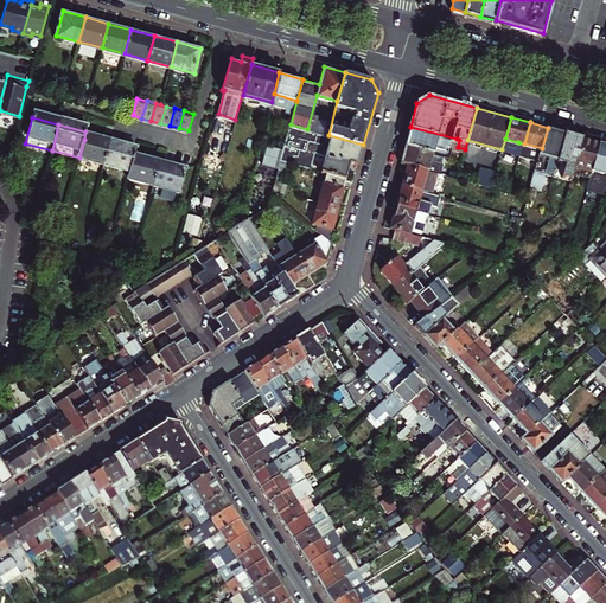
[(363,145),(329,135),(307,129),(291,124),(285,145),(317,153),(326,155),(351,162),(358,164),(363,145)]
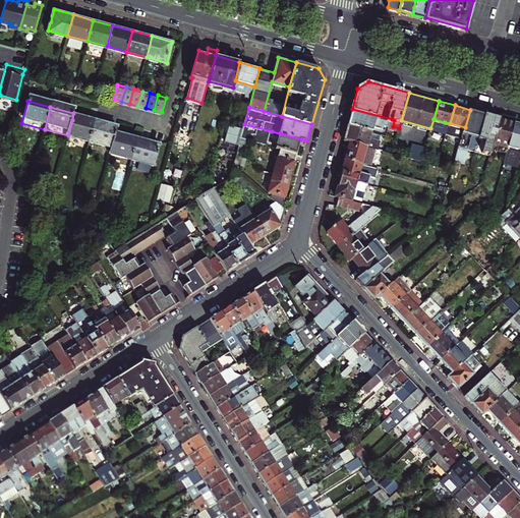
[(348,123),(373,130),(377,131),(379,124),(386,126),(388,125),(390,125),(392,119),(352,109),(348,123)]
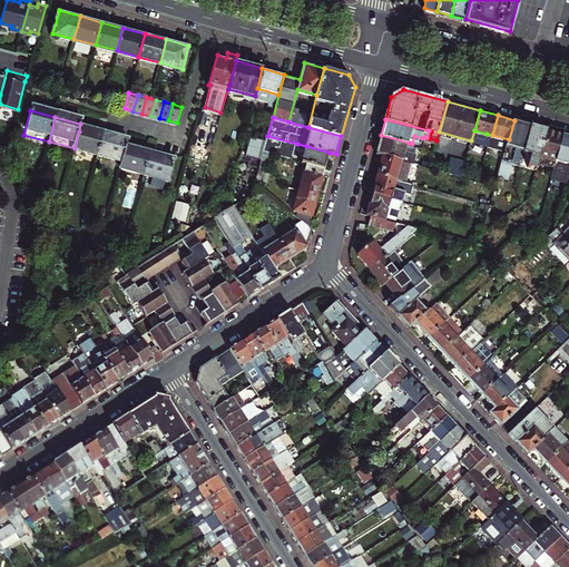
[(530,124),(514,120),(509,139),(497,184),(501,186),(504,175),(507,175),(509,167),(511,166),(513,159),(521,160),(530,124)]
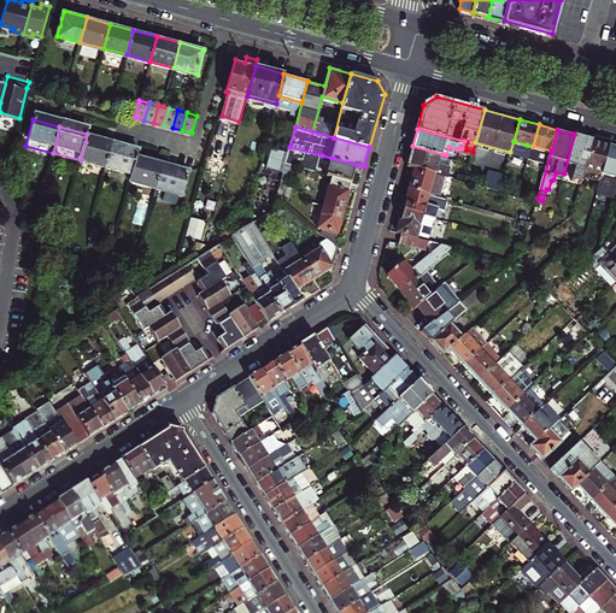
[(574,134),(564,174),(563,177),(580,182),(584,169),(592,139),(574,134)]
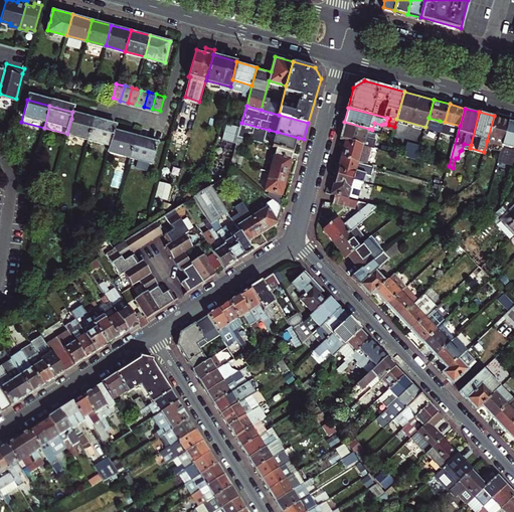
[(508,120),(494,116),(487,141),(501,145),(508,120)]
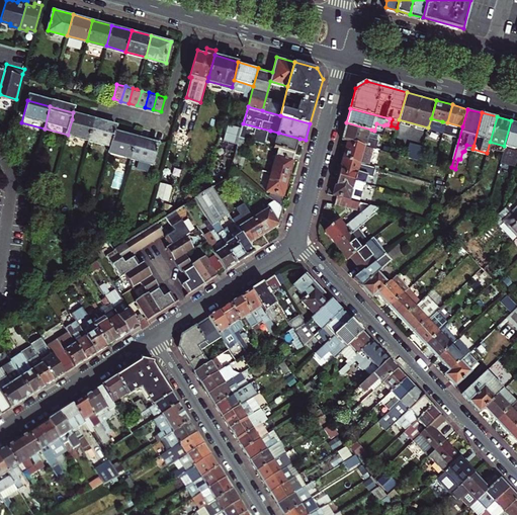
[(72,119),(68,135),(66,141),(88,147),(93,125),(72,119)]
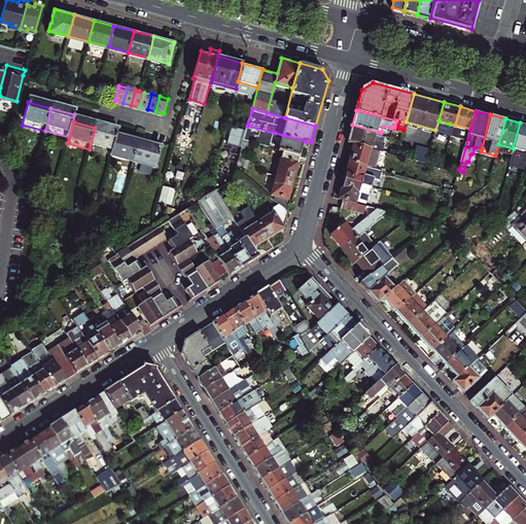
[(525,124),(520,123),(513,148),(512,152),(509,163),(525,167),(525,124)]
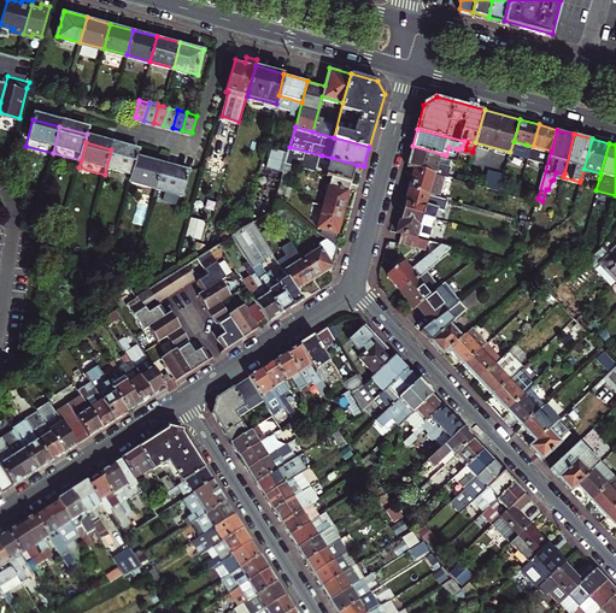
[(439,163),(443,154),(412,146),(408,164),(415,166),(444,174),(457,177),(459,170),(450,168),(451,165),(439,163)]
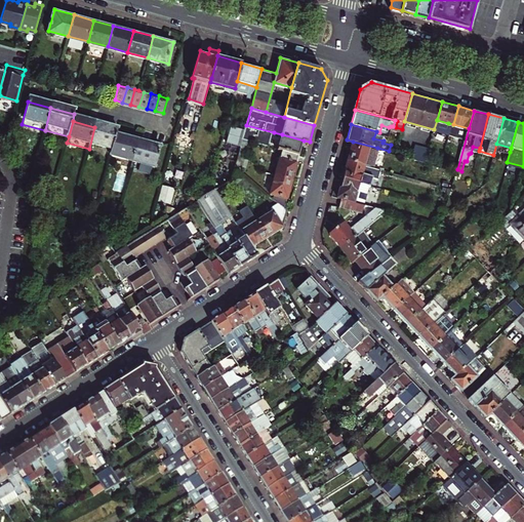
[(250,141),(270,146),(274,132),(246,125),(243,138),(250,141)]
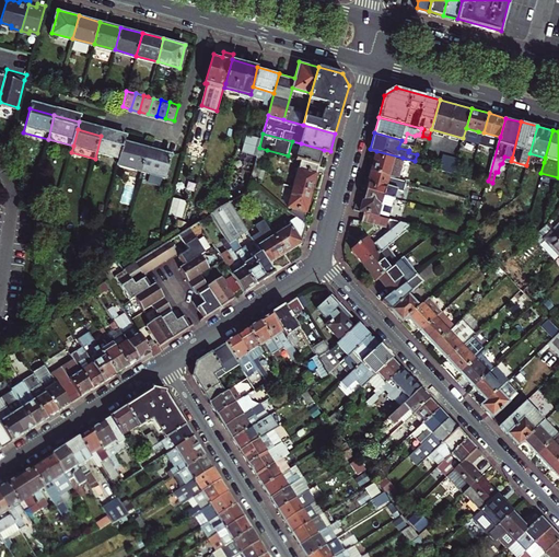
[(125,142),(101,136),(95,159),(119,165),(124,149),(125,142)]
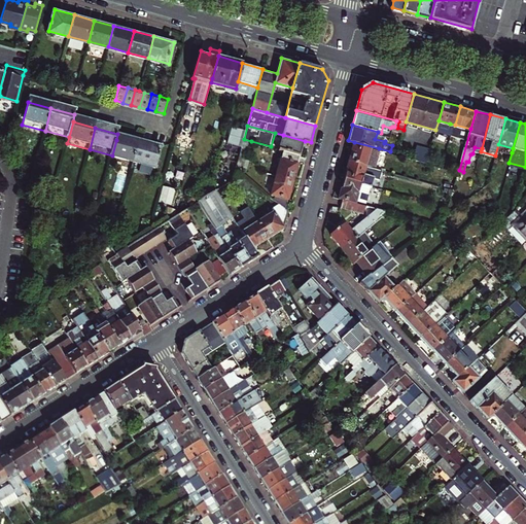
[(305,141),(283,135),(279,148),(283,150),(301,154),(305,141)]
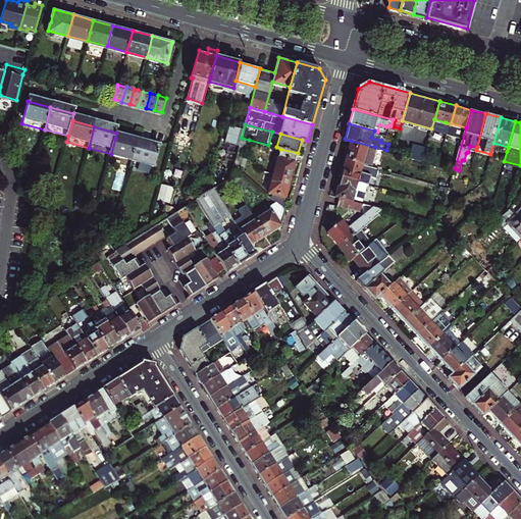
[(246,156),(249,140),(242,138),(238,151),(244,154),(246,156)]
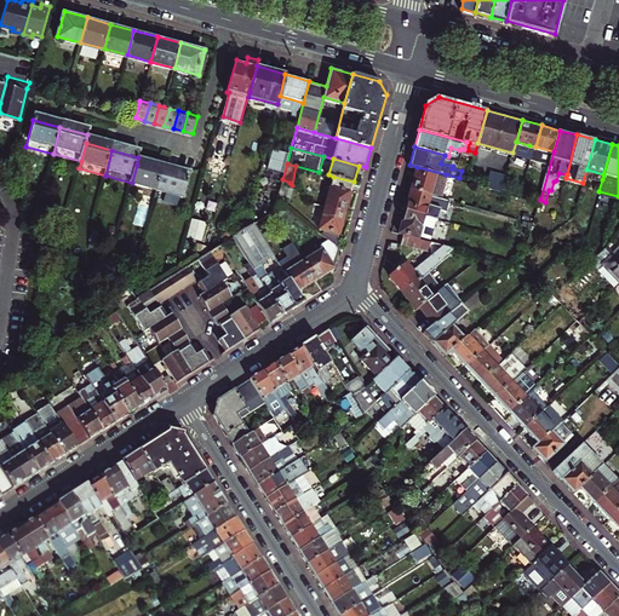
[(162,172),(137,165),(132,183),(130,190),(155,197),(162,172)]
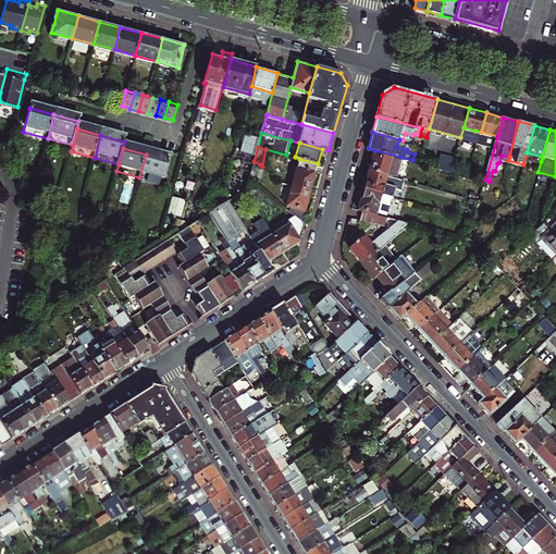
[(374,150),(370,169),(390,174),(392,165),(397,168),(400,157),(374,150)]
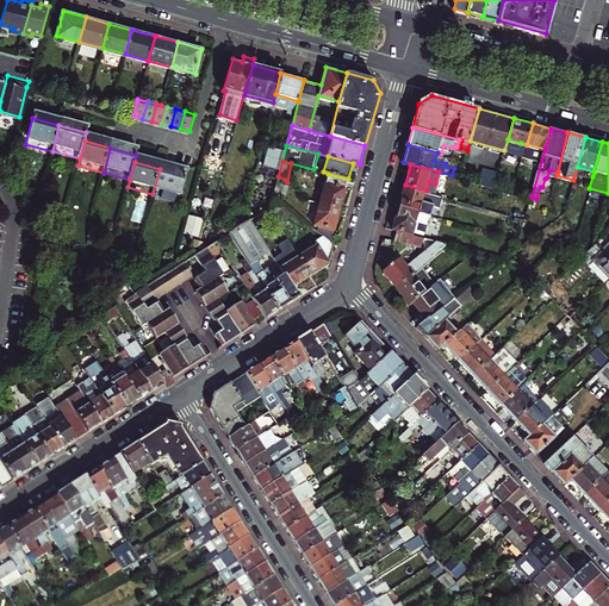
[(483,167),(479,182),(495,187),(498,172),(483,167)]
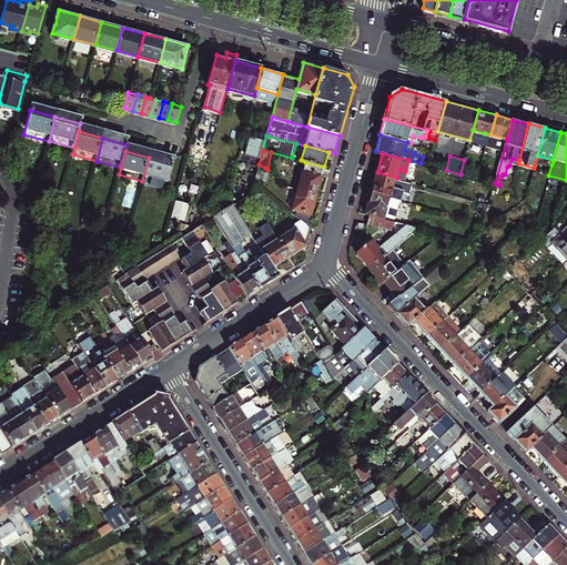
[(149,158),(142,181),(165,188),(172,163),(149,158)]
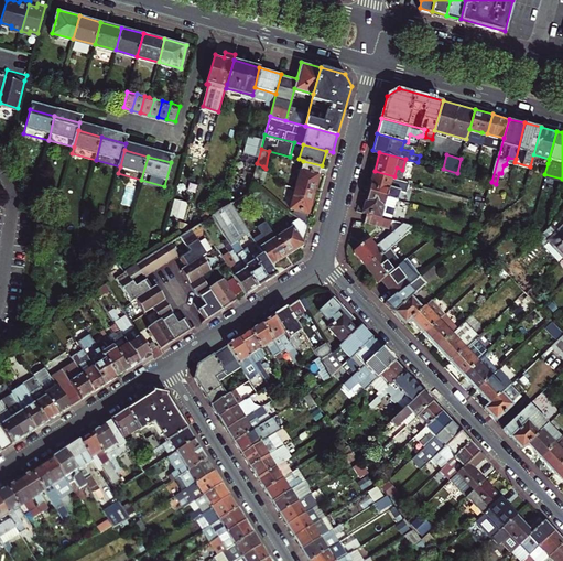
[(314,193),(322,165),(303,161),(295,187),(314,193)]
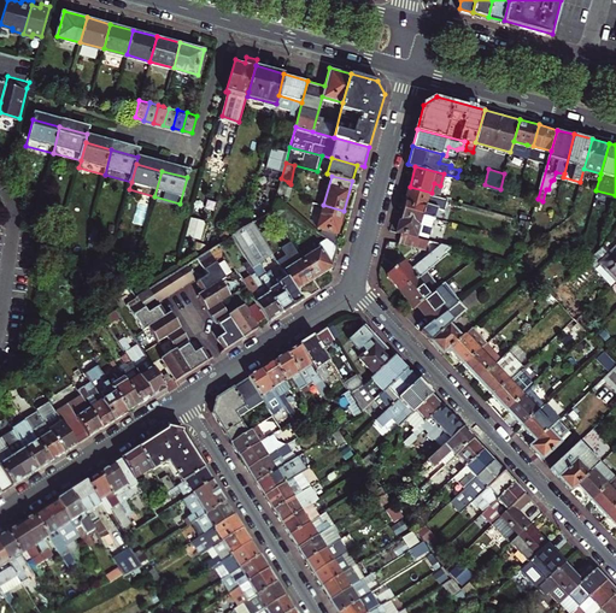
[(285,194),(288,182),(281,178),(277,192),(285,194)]
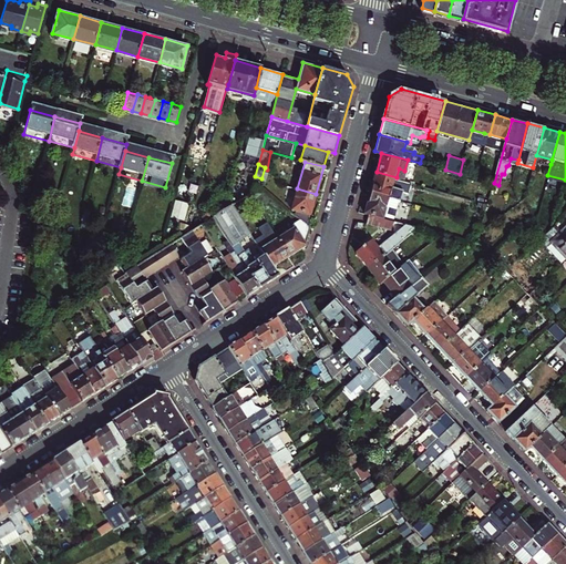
[(402,200),(403,200),(405,190),(411,191),(413,182),(397,177),(377,172),(371,191),(402,200)]
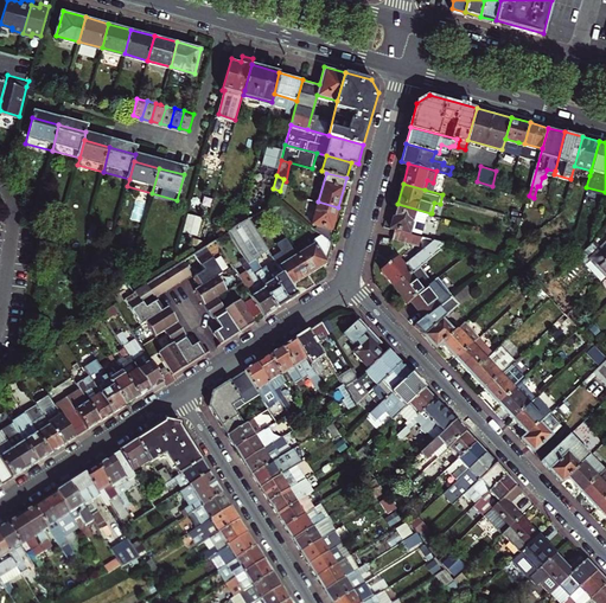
[(269,203),(267,205),(269,210),(280,203),(272,194),(269,203)]
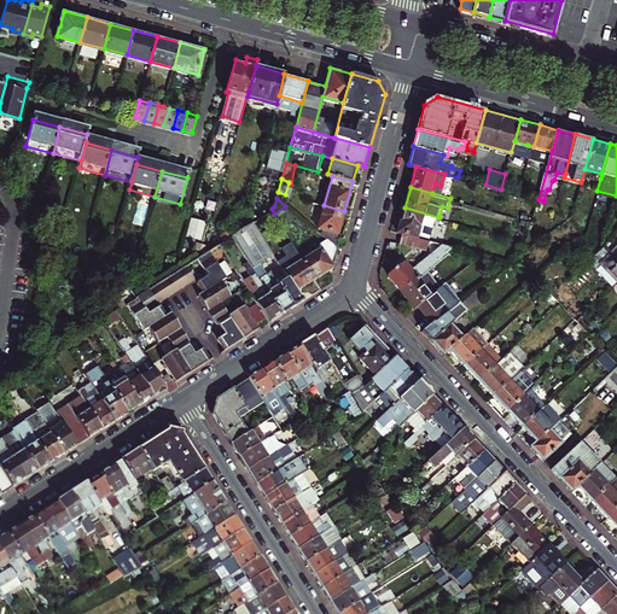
[(344,211),(324,205),(318,227),(321,228),(320,231),(325,235),(336,243),(344,211)]
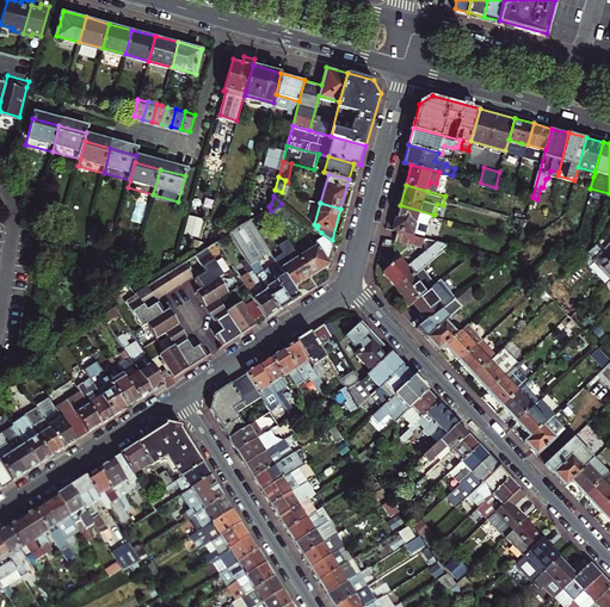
[(399,228),(417,233),(417,230),(429,234),(433,215),(400,205),(395,227),(399,228)]
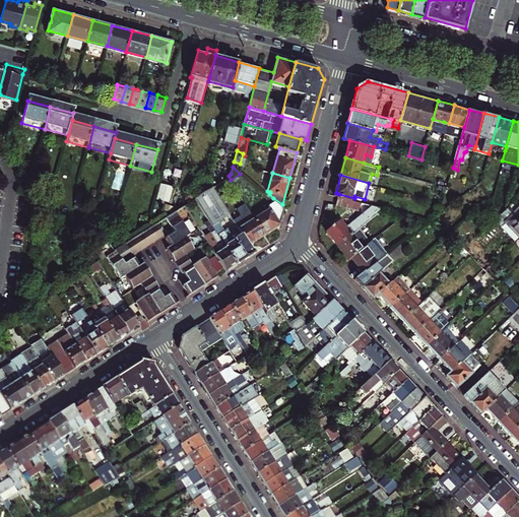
[(213,186),(215,189),(231,180),(229,176),(213,186)]
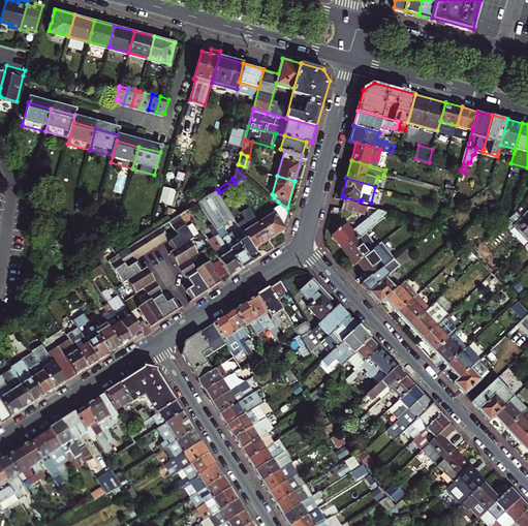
[(163,184),(160,199),(173,203),(177,187),(163,184)]
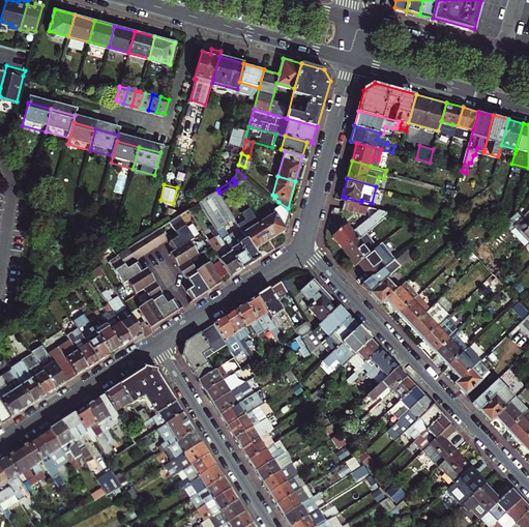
[(260,256),(255,247),(244,231),(242,229),(239,231),(244,240),(240,242),(236,245),(229,234),(223,225),(235,216),(219,193),(217,189),(209,195),(200,201),(213,224),(242,267),(260,256)]
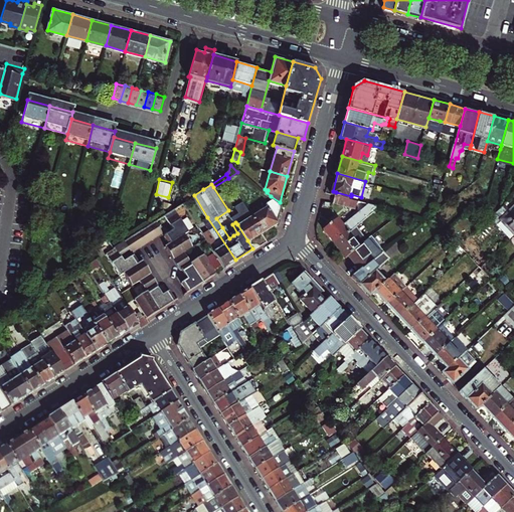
[(351,196),(336,192),(334,200),(356,206),(358,198),(351,196)]
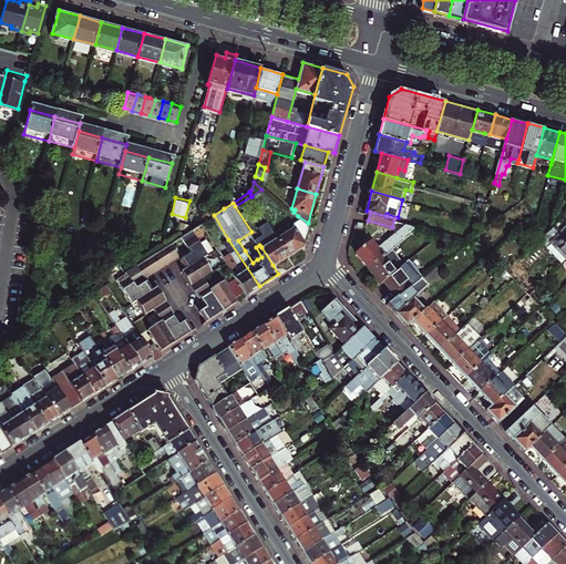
[(277,237),(289,255),(307,244),(305,242),(310,225),(308,223),(298,216),(295,226),(277,237)]
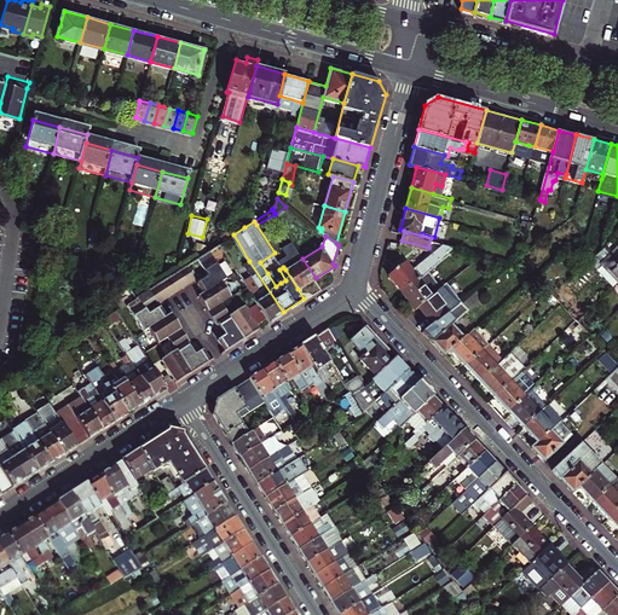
[(413,268),(420,277),(428,270),(460,245),(446,243),(413,268)]
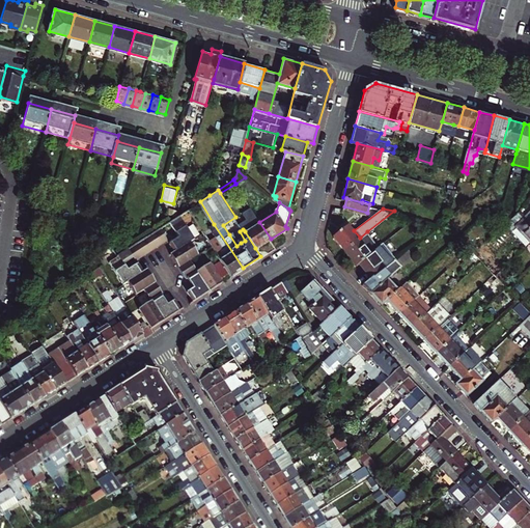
[(511,221),(529,240),(529,214),(527,217),(522,212),(511,221)]
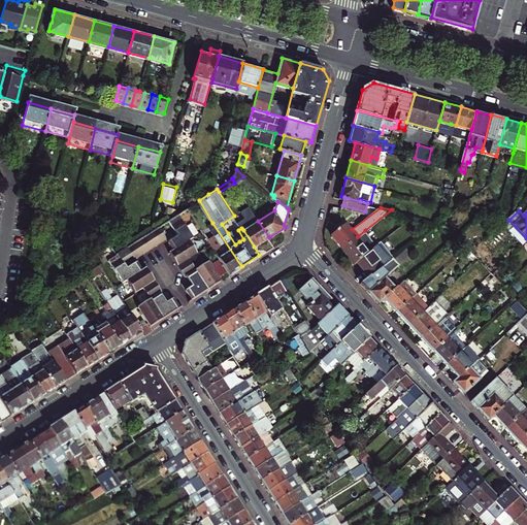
[(222,279),(219,274),(209,260),(195,268),(191,262),(187,255),(197,249),(190,237),(194,235),(179,212),(175,216),(169,220),(178,233),(167,239),(173,248),(168,251),(176,262),(180,268),(185,275),(187,274),(192,284),(186,287),(193,297),(207,288),(222,279)]
